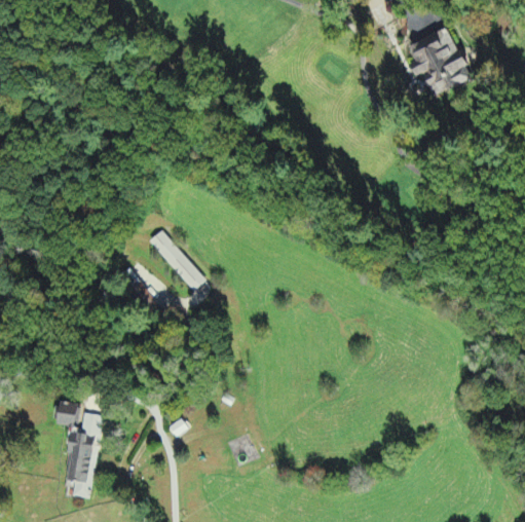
[(409,44),(416,62),(411,65),(416,77),(422,74),(433,97),(473,78),(450,26),(409,44)]
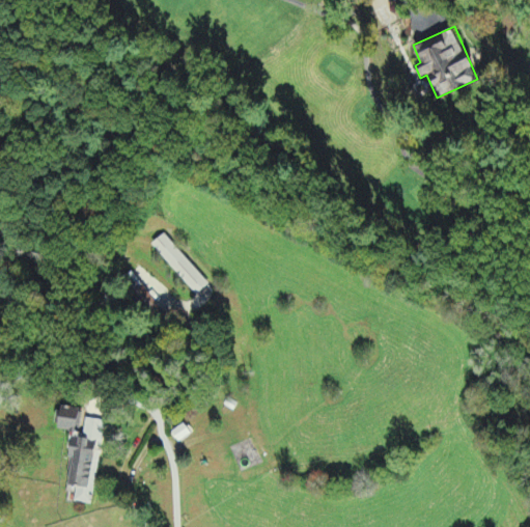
[(150,244),(197,294),(208,282),(162,232),(150,244)]
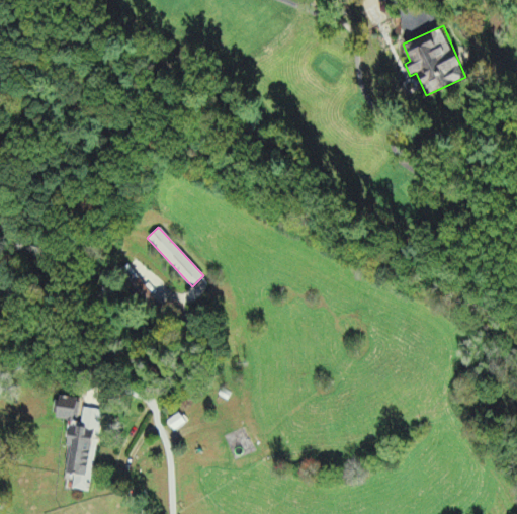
[(76,395),(57,394),(56,417),(75,418),(76,395)]
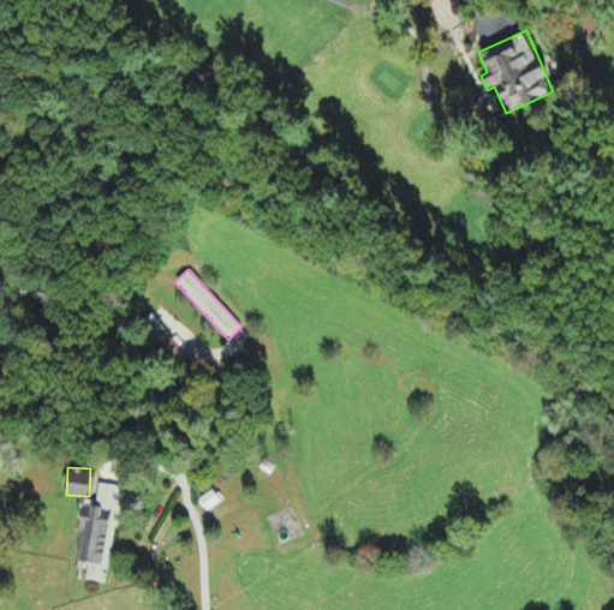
[(120,484),(99,482),(95,506),(82,504),(79,527),(83,527),(79,558),(88,560),(85,579),(103,581),(111,521),(117,522),(120,484)]
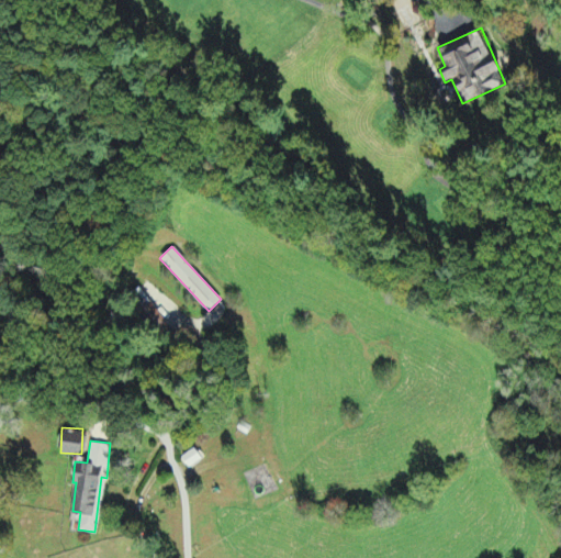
[(181,455),(189,466),(202,457),(194,446),(181,455)]
